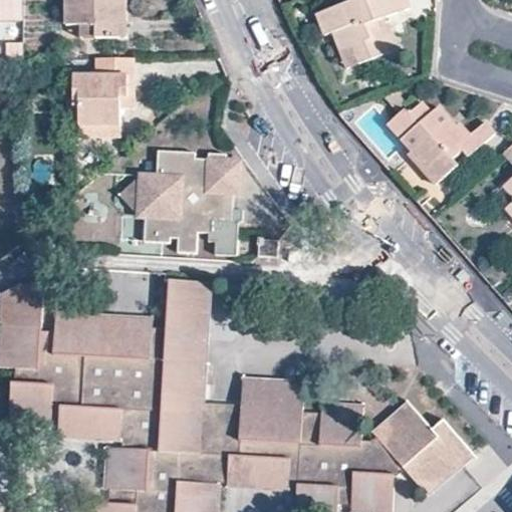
[(0,20),(22,19),(20,0),(0,0),(0,20)]
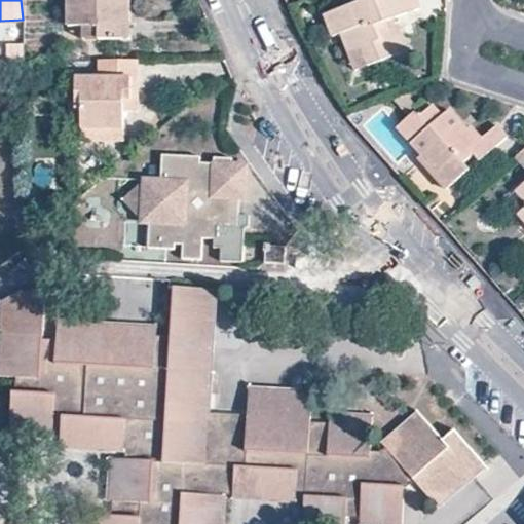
[(128,37),(128,0),(66,0),(66,25),(80,25),(94,24),(94,37),(128,37)]
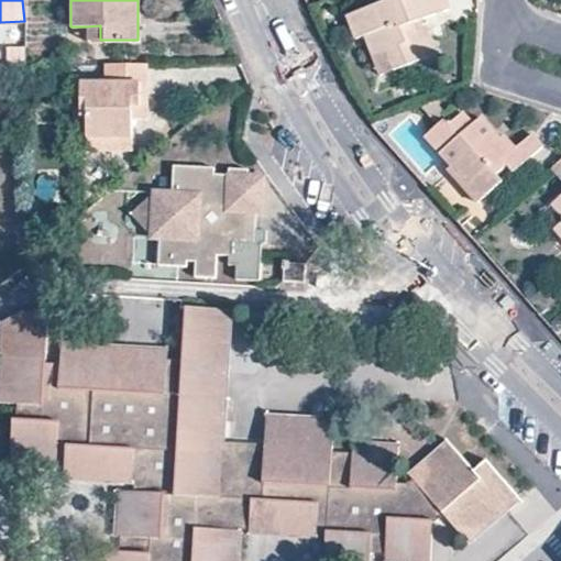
[(353,40),(363,36),(375,32),(389,70),(433,53),(425,26),(417,30),(414,21),(421,19),(448,8),(444,0),(400,0),(397,1),(397,0),(384,0),(344,15),(353,40)]
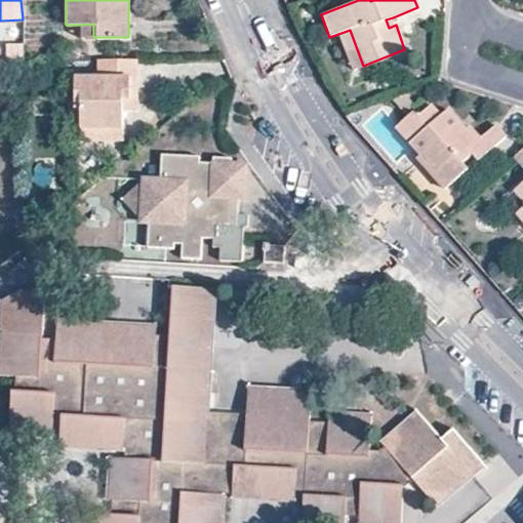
[(396,25),(393,17),(386,19),(389,28),(396,25)]
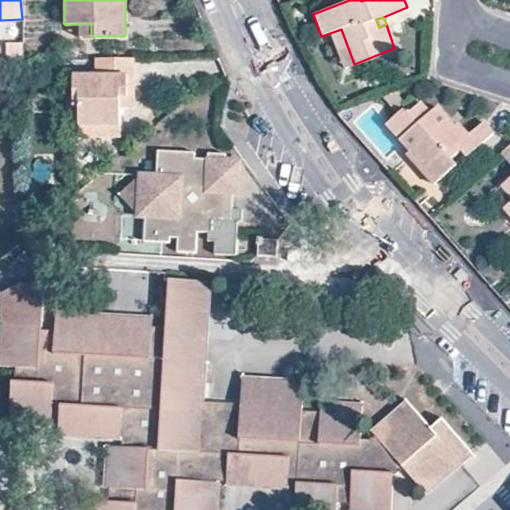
[(91,23),(78,24),(79,36),(91,36),(91,23)]
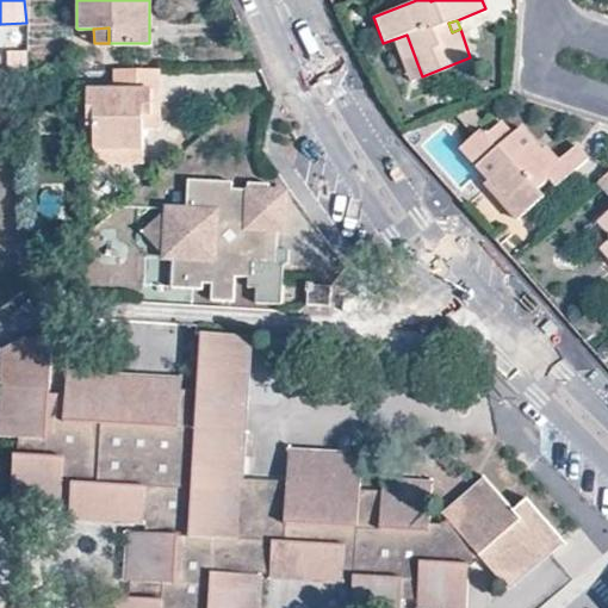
[(407,35),(394,39),(409,80),(422,76),(407,35)]
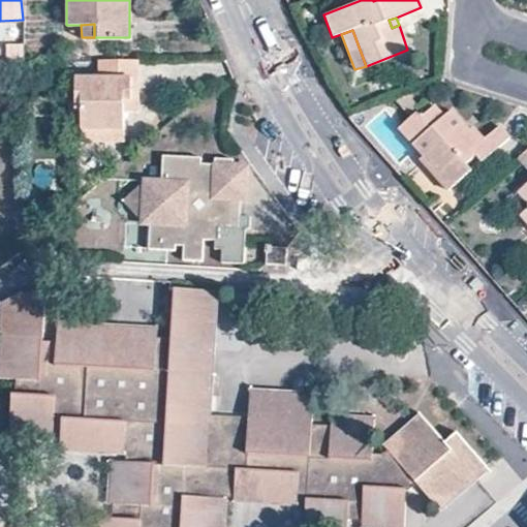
[(136,75),(136,59),(96,59),(96,76),(73,76),(72,109),(67,107),(66,124),(79,124),(79,129),(97,129),(97,136),(121,136),(121,113),(121,97),(130,97),(129,76),(136,75)]
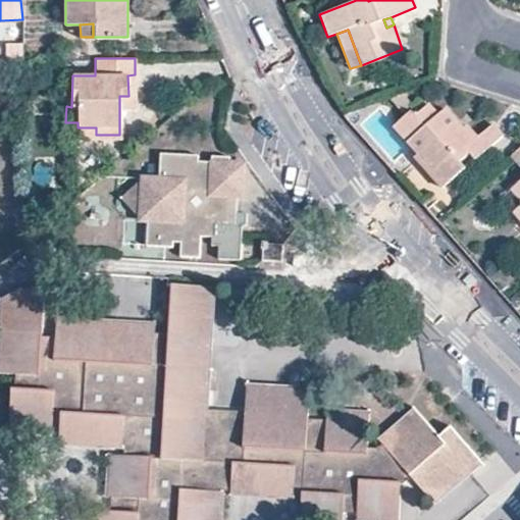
[(135,111),(135,74),(127,75),(128,96),(119,96),(119,111),(135,111)]
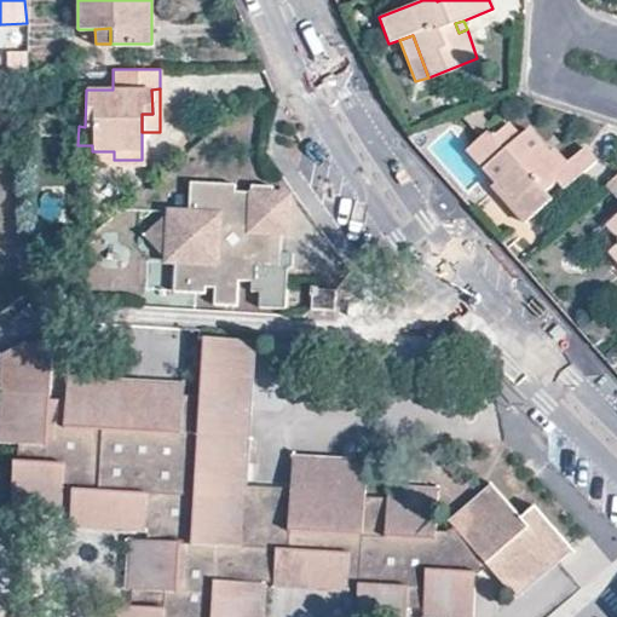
[(485,133),(466,150),(494,183),(490,185),(523,221),(549,199),(543,191),(555,182),(561,188),(593,159),(581,145),(564,160),(551,146),(547,150),(525,127),(518,134),(507,124),(490,138),(485,133)]
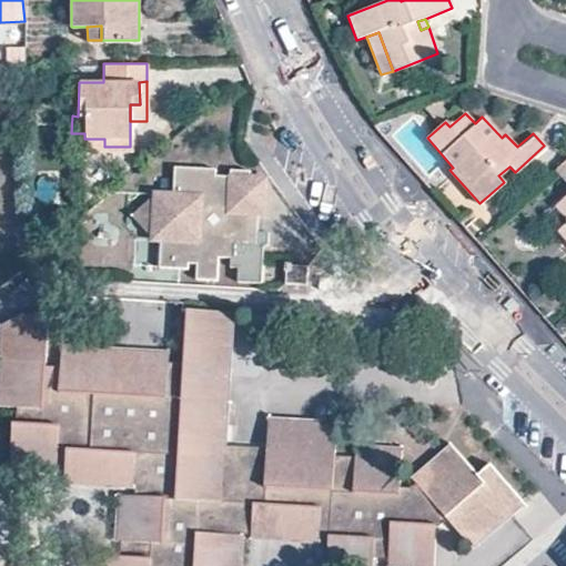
[(104,139),(84,139),(84,154),(130,153),(130,147),(104,147),(104,139)]
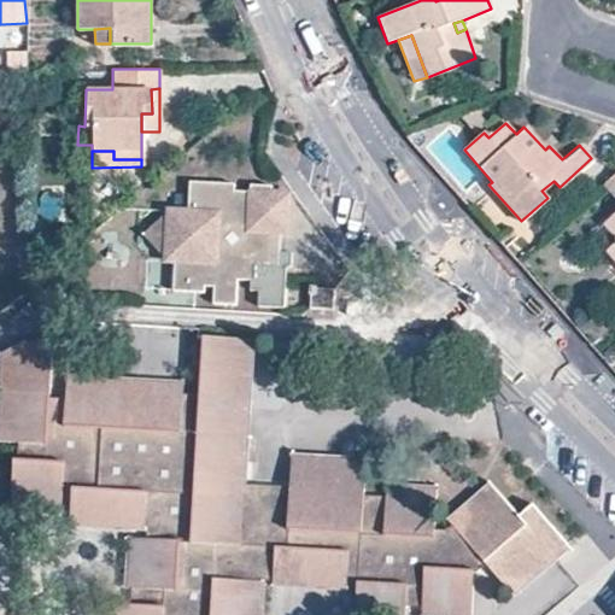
[(614,174),(602,186),(614,199),(614,197),(614,211),(603,222),(614,240),(614,241),(605,251),(614,261),(614,174)]
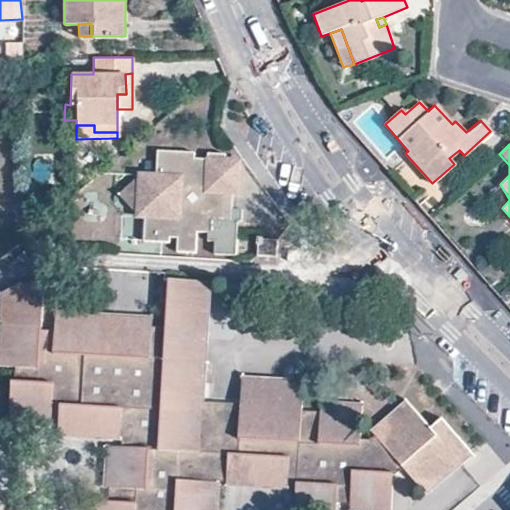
[(223,159),(224,152),(206,151),(205,158),(192,157),(192,151),(155,151),(154,175),(137,175),(136,217),(145,217),(144,242),(169,243),(169,238),(177,239),(177,252),(194,252),(195,231),(206,232),(206,240),(213,241),(213,254),(234,255),(235,221),(239,221),(239,209),(229,208),(230,189),(222,189),(223,159)]
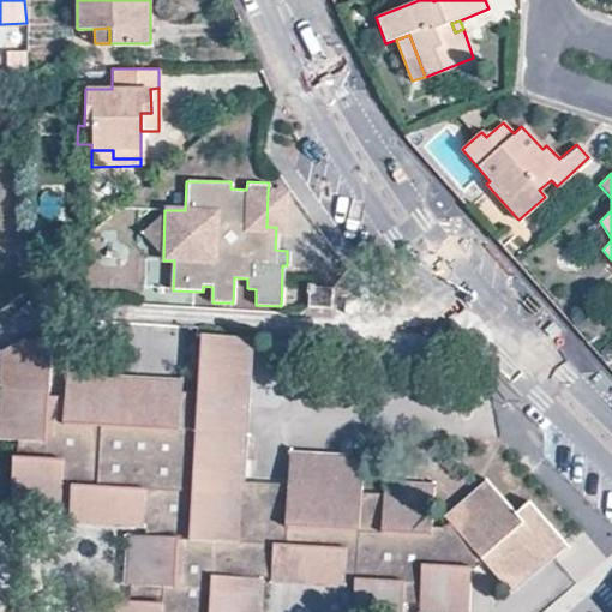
[(286,228),(287,192),(268,191),(267,227),(276,227),(286,228)]
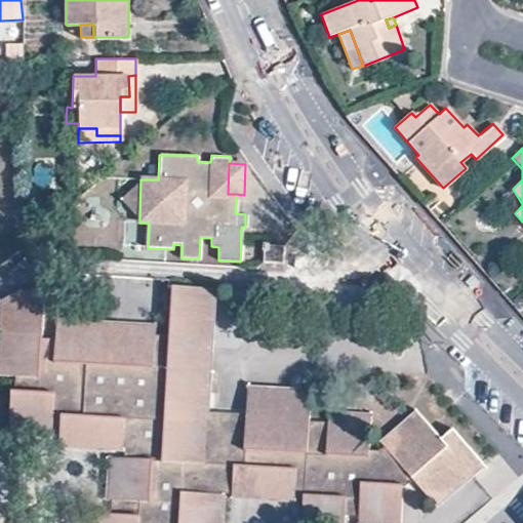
[(139,223),(141,179),(119,200),(139,223)]
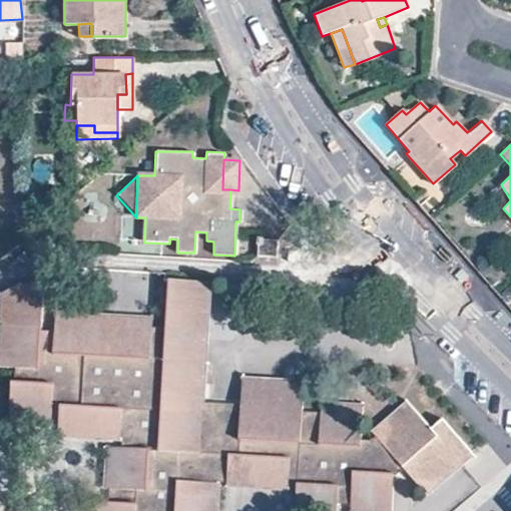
[(259,241),(259,253),(278,254),(279,237),(263,237),(263,235),(258,235),(258,241),(259,241)]
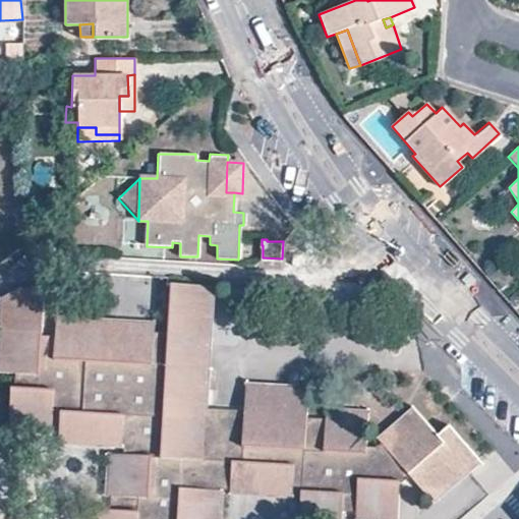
[(52,409),(59,409),(125,413),(124,446),(123,452),(110,451),(107,494),(111,495),(111,509),(95,508),(94,518),(222,518),(224,487),(227,460),(294,463),(292,493),(301,494),(299,518),(341,518),(342,510),(354,510),(353,518),(396,518),(399,483),(410,474),(435,501),(480,460),(468,447),(458,456),(440,436),(412,405),(379,436),(382,440),(376,445),(367,445),(369,408),(327,406),(326,416),(307,415),(309,384),(247,381),(245,408),(209,407),(216,285),(170,282),(167,331),(156,331),(156,320),(58,314),(56,334),(42,333),(45,281),(22,280),(2,294),(0,322),(0,370),(16,371),(15,386),(10,385),(8,428),(50,430),(52,409)]
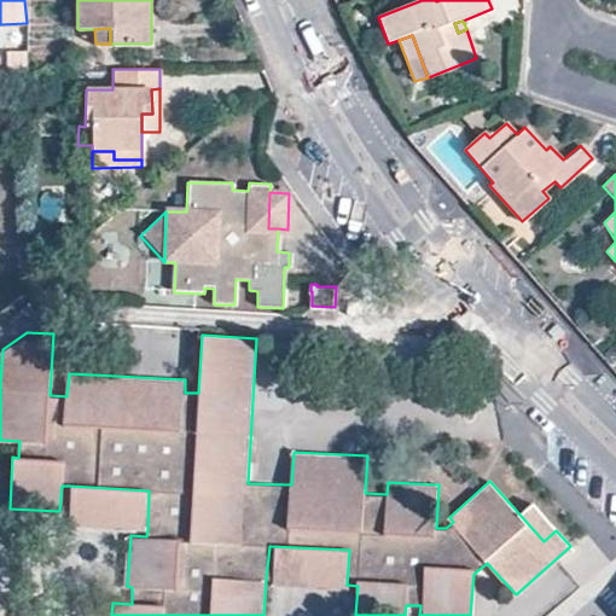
[(149,490),(70,486),(68,526),(147,529),(149,490)]
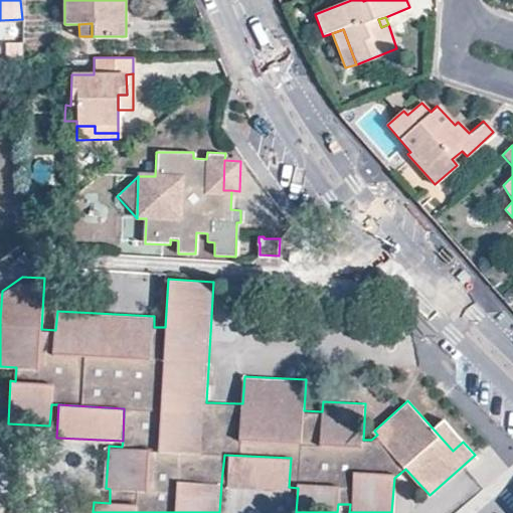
[(445,420),(435,431),(453,451),(463,442),(445,420)]
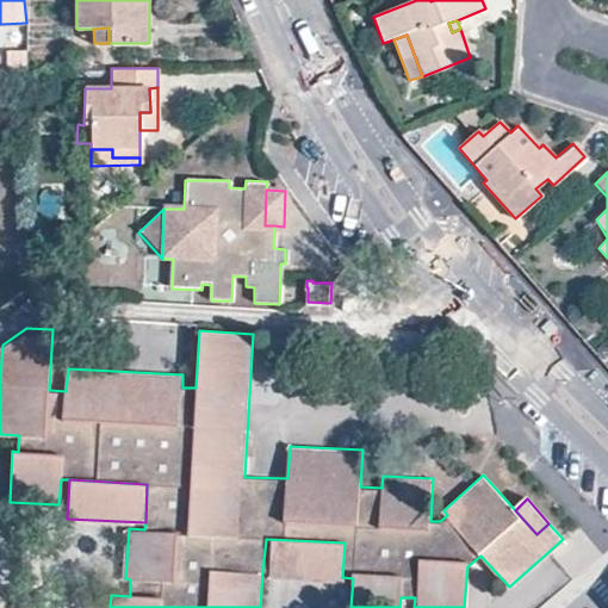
[(266,539),(262,571),(270,571),(270,578),(342,582),(342,577),(345,543),(266,539)]
